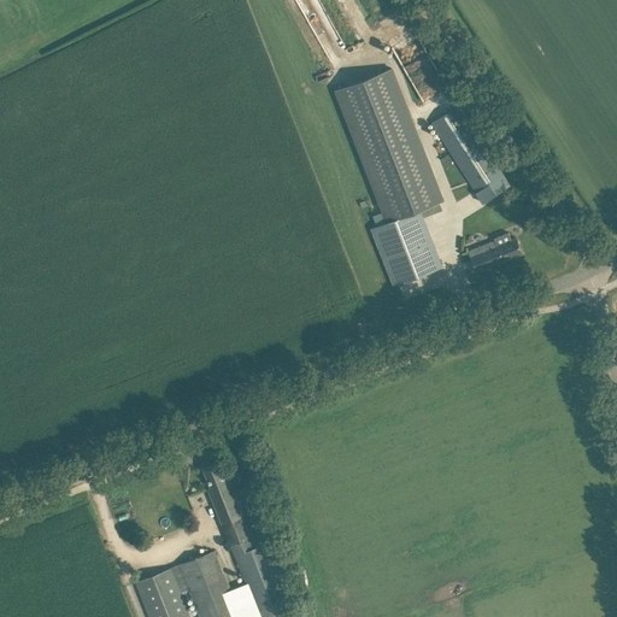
[(386,222),(371,228),(394,286),(442,266),(419,209),(444,199),(392,68),(335,89),(386,222)]
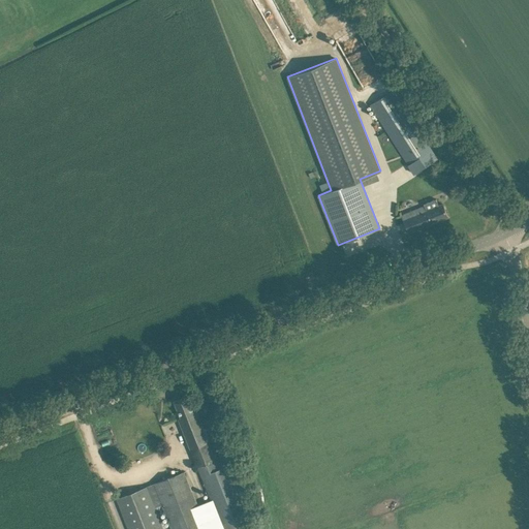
[(437,159),(393,90),(370,104),(414,174),(437,159)]
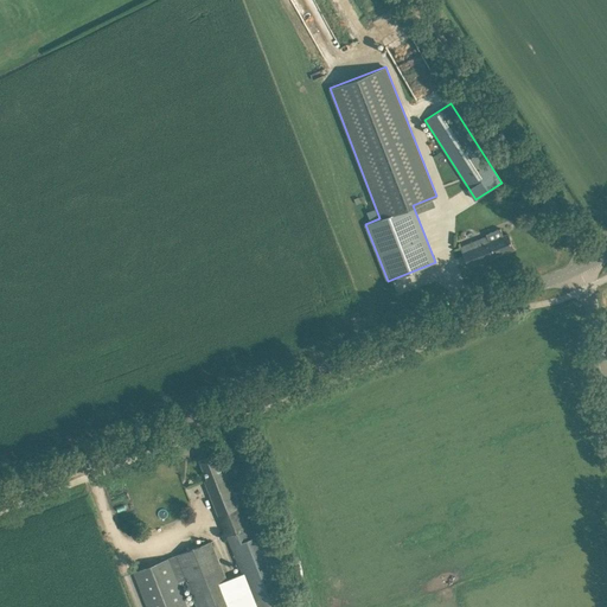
[(489,236),(461,247),(470,267),(513,249),(508,234),(504,235),(502,228),(487,234),(489,236)]
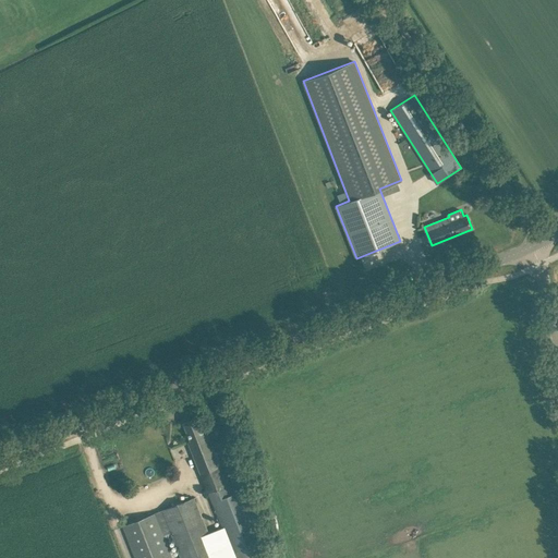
[(189,441),(201,473),(220,465),(204,425),(202,426),(198,419),(184,424),(191,440),(189,441)]
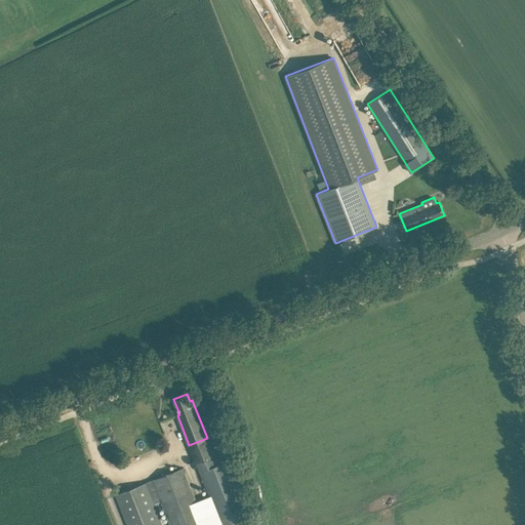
[(189,445),(196,462),(213,455),(207,438),(189,445)]
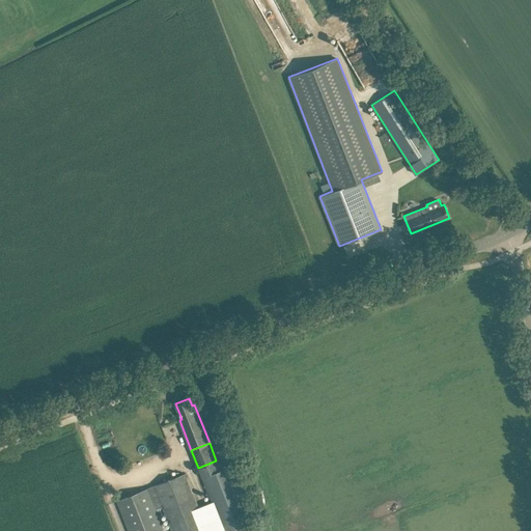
[(216,460),(198,468),(212,502),(198,507),(207,530),(256,530),(231,466),(220,471),(216,460)]
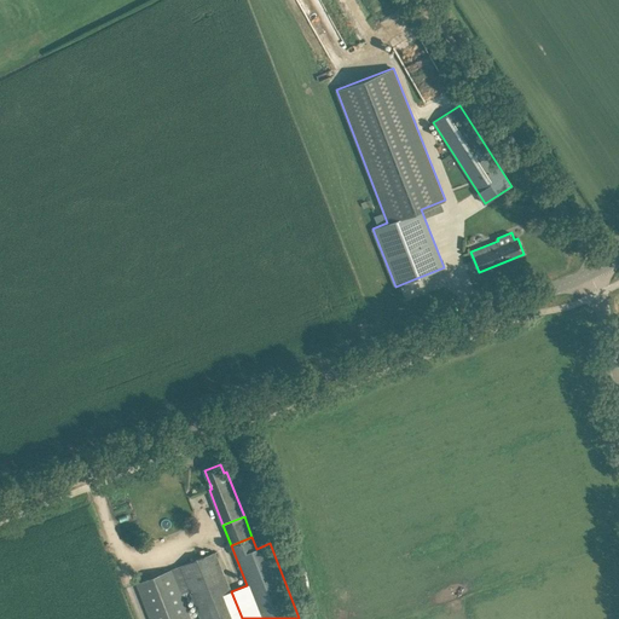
[(180,566),(201,618),(242,618),(231,591),(215,551),(180,566)]
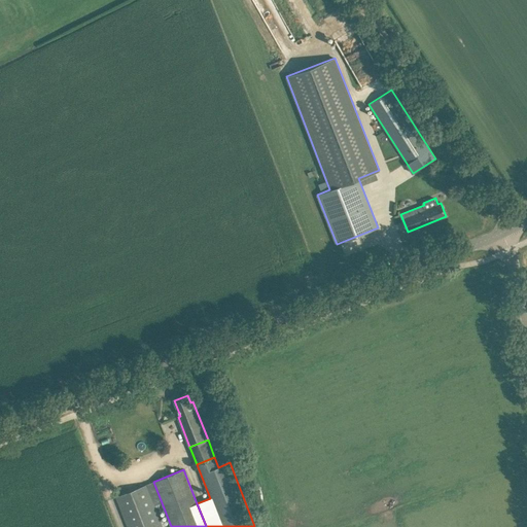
[(163,526),(146,484),(115,496),(128,526),(163,526)]
